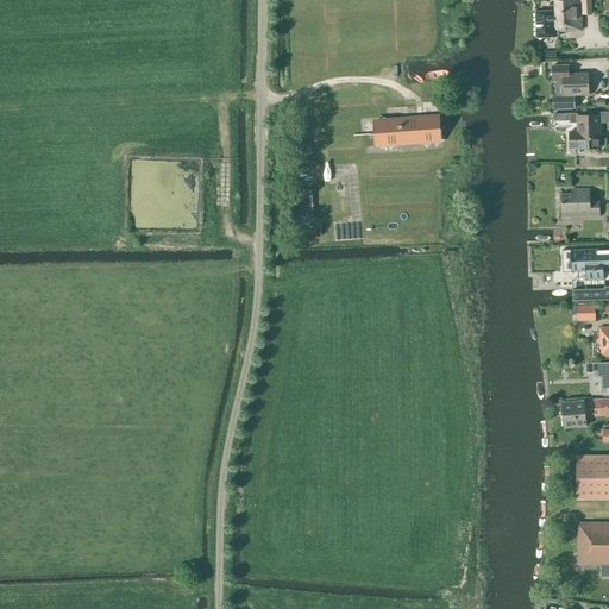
[(535,11),(537,38),(557,37),(557,31),(581,30),(581,14),(591,14),(590,0),(554,0),(556,11),(535,11)]
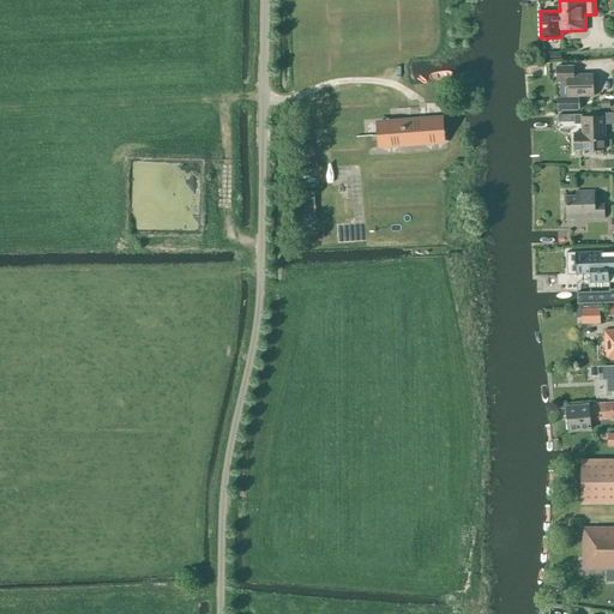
[(594,96),(593,74),(573,74),(573,66),(557,66),(557,80),(567,80),(567,96),(594,96)]
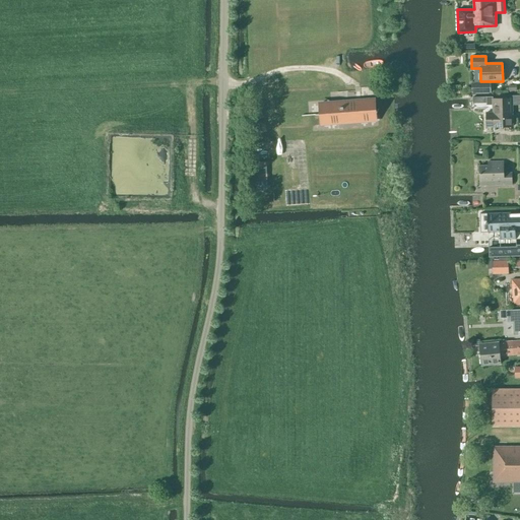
[(485,112),(485,127),(513,126),(512,112),(510,112),(510,99),(493,99),(493,96),(486,96),(476,98),(476,102),(486,101),(486,105),(493,105),(493,112),(485,112)]
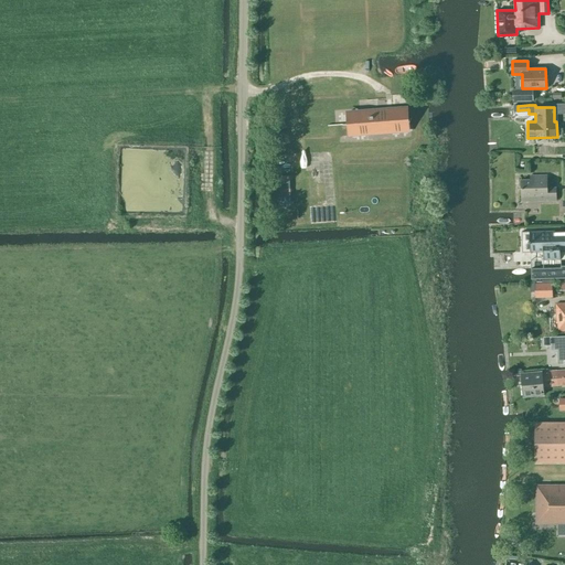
[(380,113),(350,114),(351,125),(369,124),(370,134),(392,132),(392,125),(401,125),(401,121),(403,121),(403,120),(401,120),(400,112),(386,112),(380,112),(380,113)]
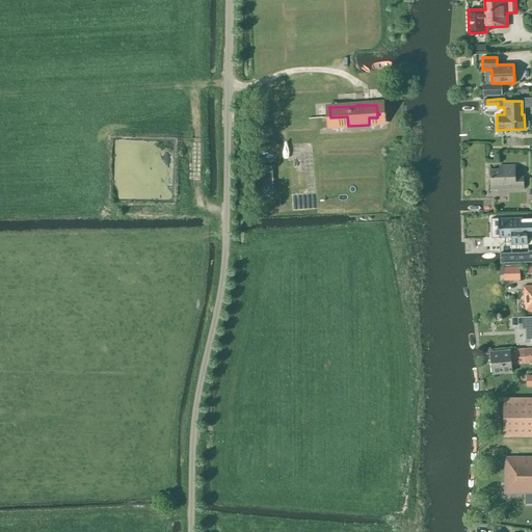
[(515,177),(515,164),(499,164),(499,168),(489,169),(490,190),(524,189),(524,176),(515,177)]
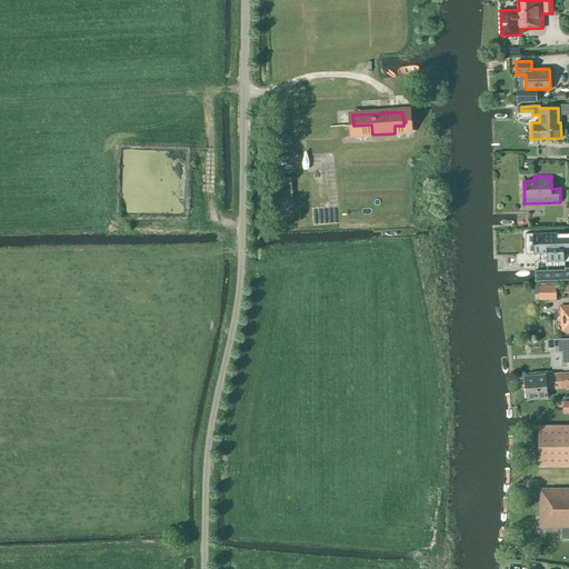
[(568,233),(533,235),(533,255),(548,253),(549,261),(565,261),(565,253),(568,252),(568,233)]
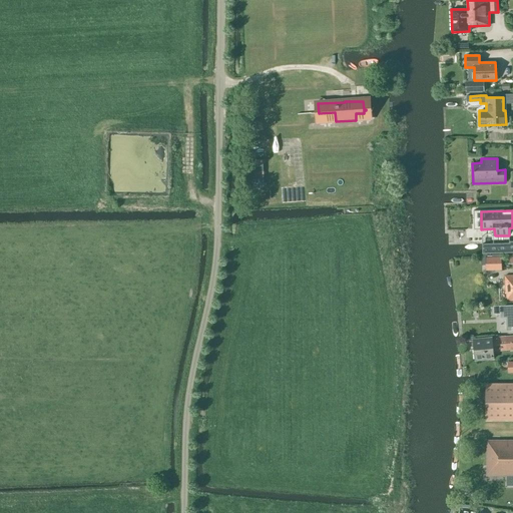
[(512,252),(512,240),(510,241),(510,242),(482,243),(483,253),(512,252)]
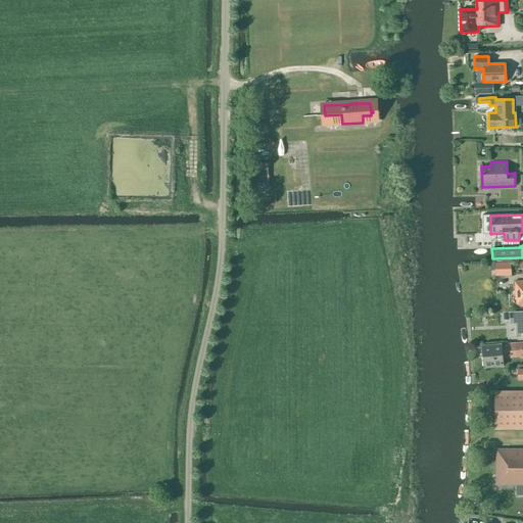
[(494,276),(512,275),(511,262),(494,263),(494,276)]
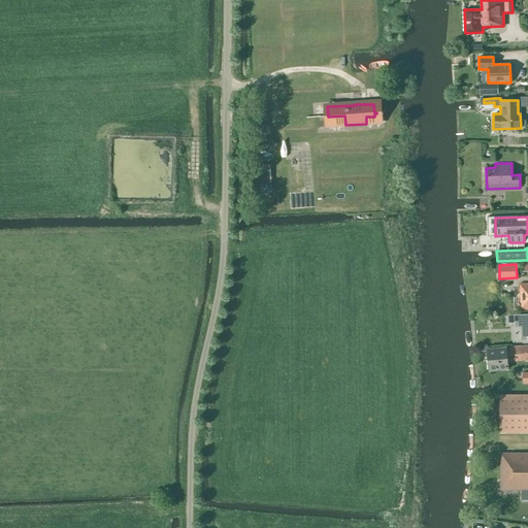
[(527,339),(527,315),(525,315),(515,315),(515,327),(521,327),(521,340),(527,339)]
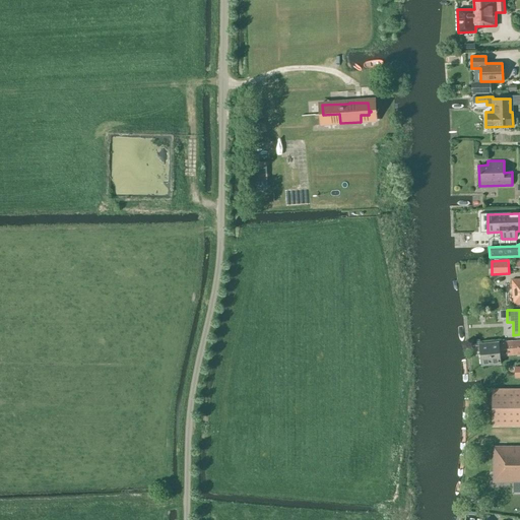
[(519,354),(519,340),(512,341),(512,340),(479,343),(481,366),(501,364),(500,356),(519,354)]
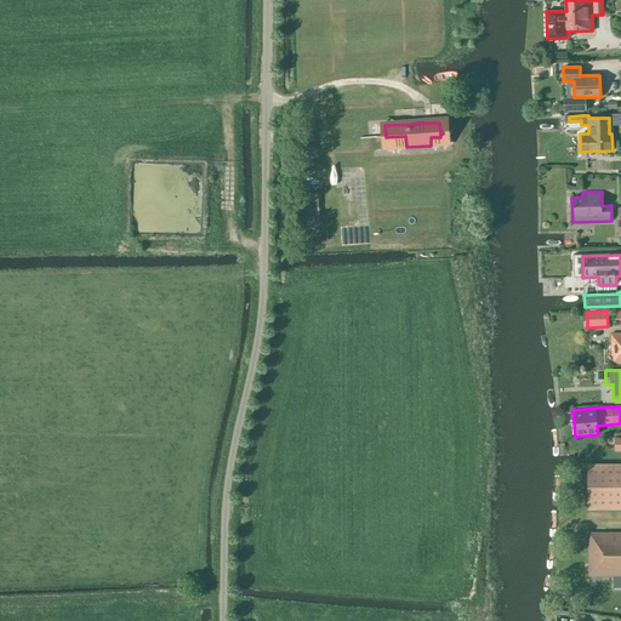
[(620,508),(620,465),(588,465),(588,510),(620,508)]
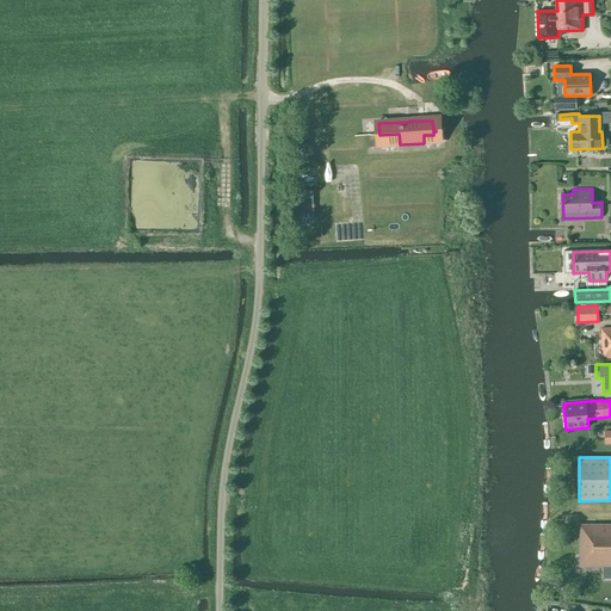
[(610,524),(579,524),(579,567),(610,566),(610,524)]
